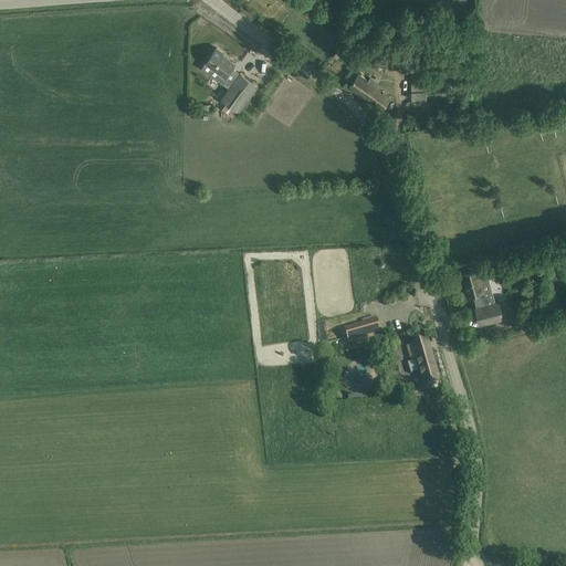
[(217,96),(221,100),(239,113),(252,94),(259,85),(241,73),(240,73),(232,67),(236,63),(223,54),(224,53),(217,48),(201,69),(229,88),(227,91),(222,88),(217,96)]
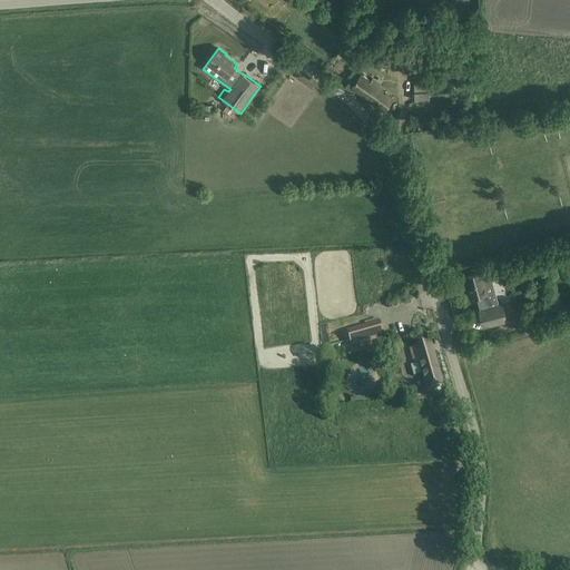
[(352,87),(384,111),(394,99),(361,75),(352,87)]
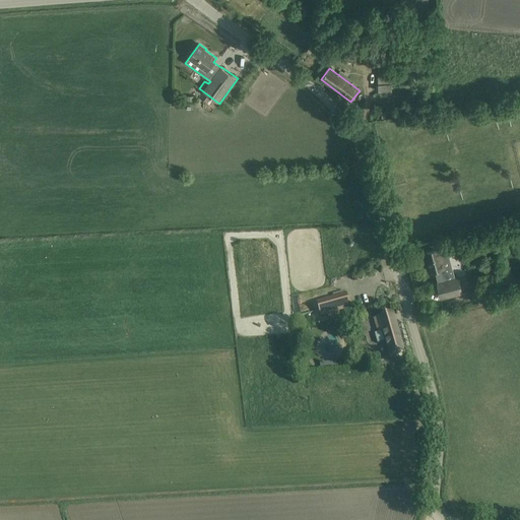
[(378,72),(378,90),(391,90),(392,72),(378,72)]
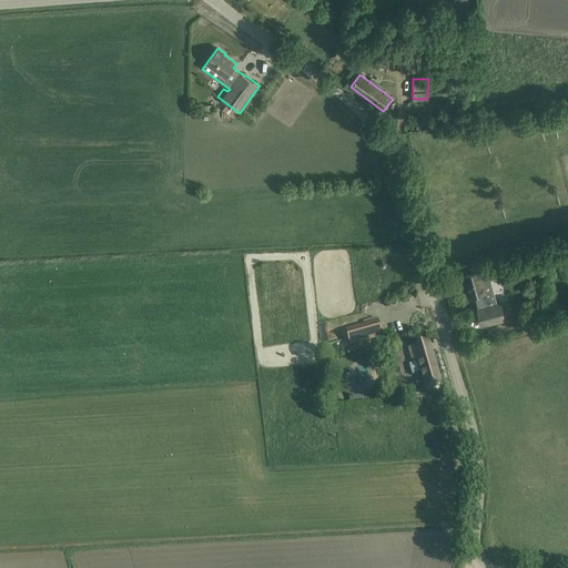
[(478,310),(480,310),(489,307),(486,292),(493,290),(487,270),(480,272),(480,271),(465,275),(470,296),(475,295),(478,310)]
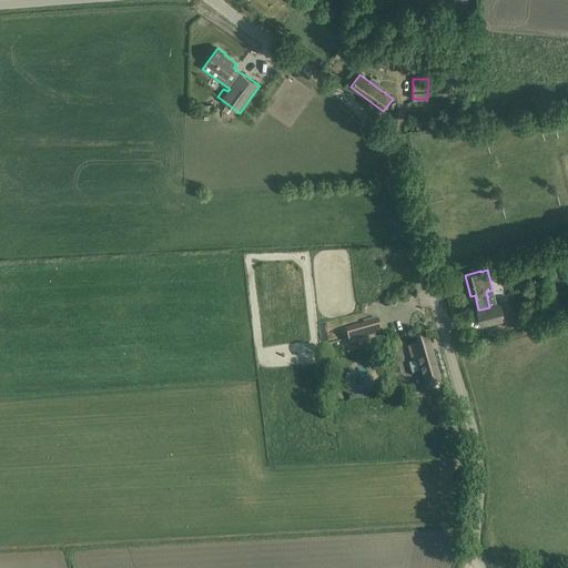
[(500,304),(489,307),(480,310),(485,324),(505,318),(500,304)]
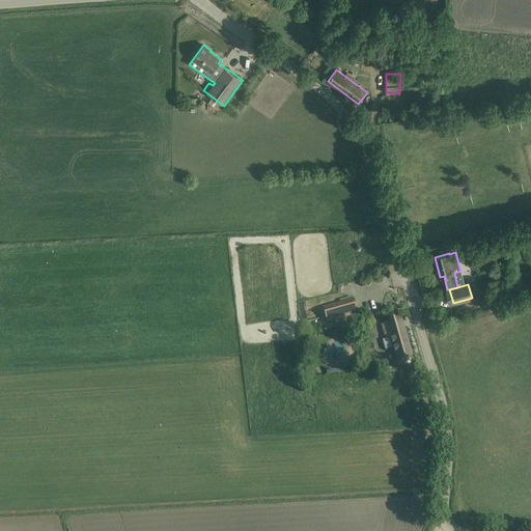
[(480,297),(483,306),(490,304),(487,295),(480,297)]
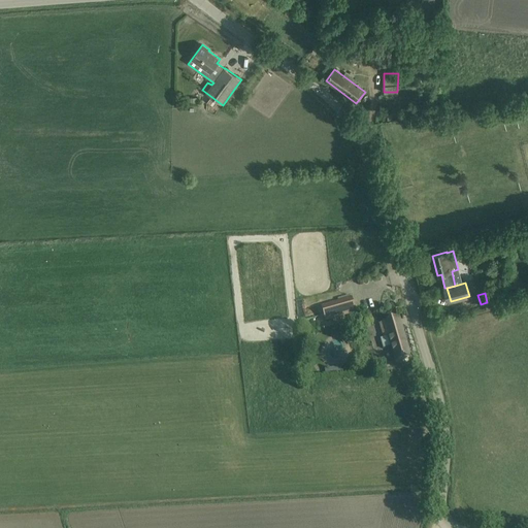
[(352,300),(323,309),(326,321),(356,312),(352,300)]
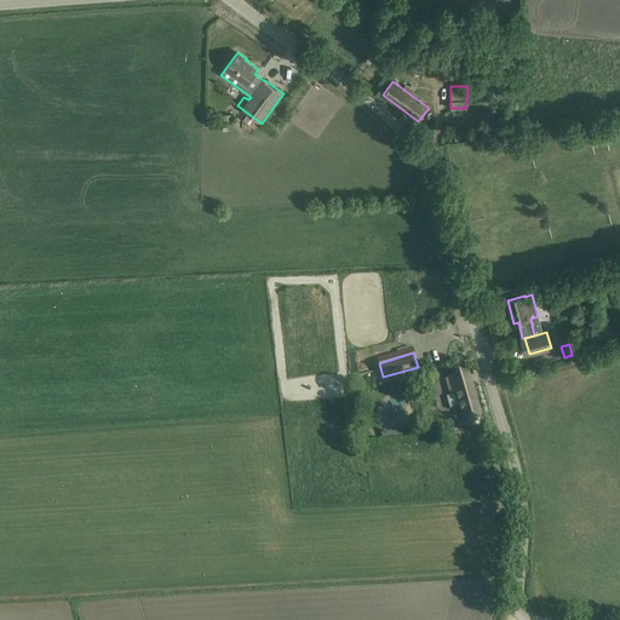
[(477,402),(470,374),(446,382),(451,397),(447,399),(451,409),(459,407),(465,426),(471,424),(483,422),(480,408),(478,408),(476,402),(477,402)]
